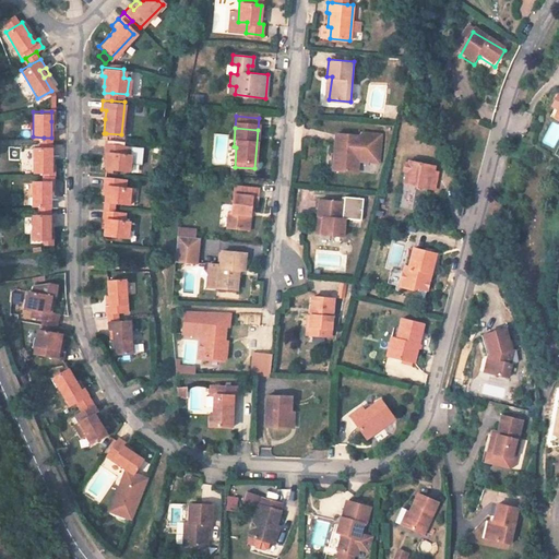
[(356,171),(357,159),(358,156),(378,158),(380,133),(360,132),(359,134),(335,132),(333,153),(330,153),(329,169),(356,171)]
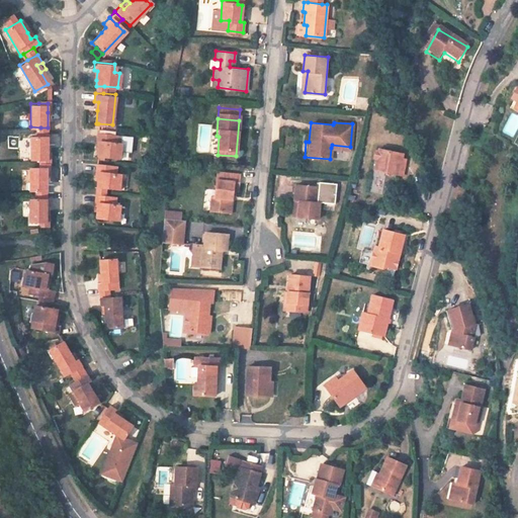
[(98,150),(98,156),(120,157),(121,143),(117,142),(118,134),(96,133),(96,140),(99,141),(98,150)]
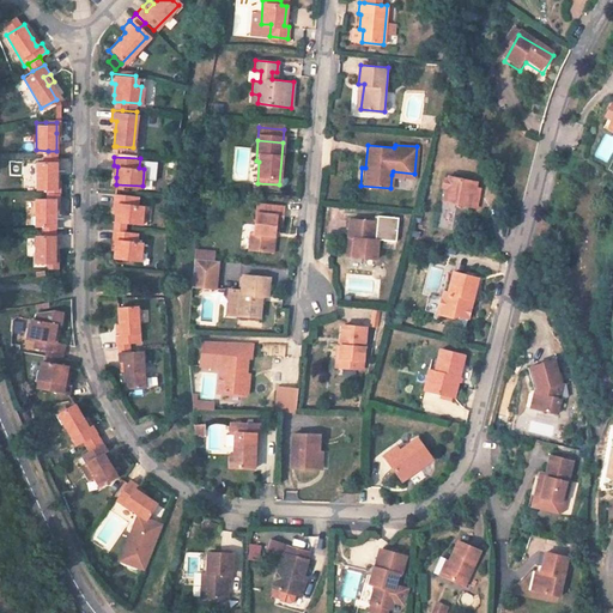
[(37,187),(49,188),(55,188),(55,176),(56,161),(48,161),(37,161),(37,187)]
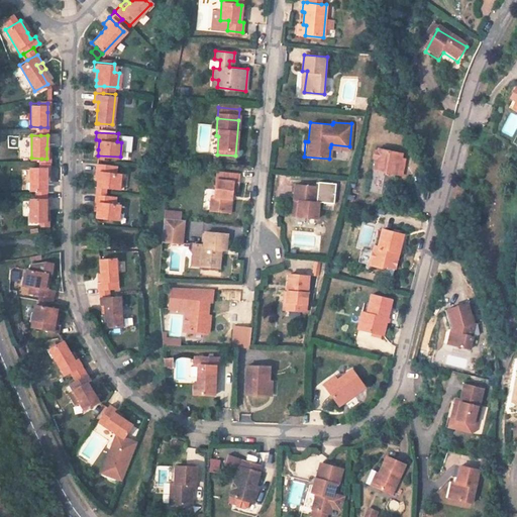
[(381,163),(380,171),(404,176),(405,167),(401,166),(402,160),(403,153),(379,149),(377,162),(381,163)]
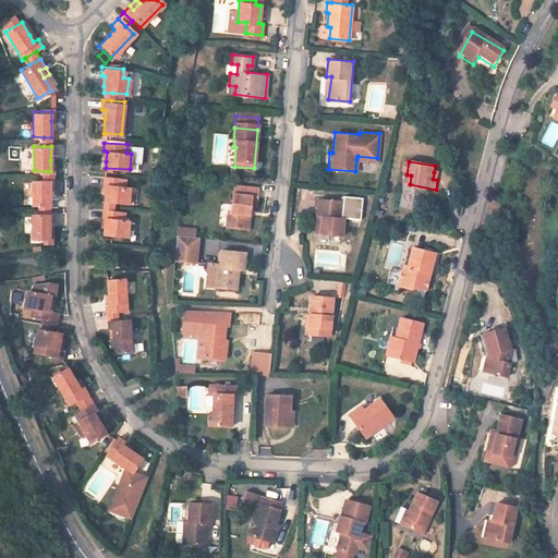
[(106,184),(105,194),(105,199),(113,199),(129,201),(130,187),(124,186),(125,178),(105,176),(105,184),(106,184)]
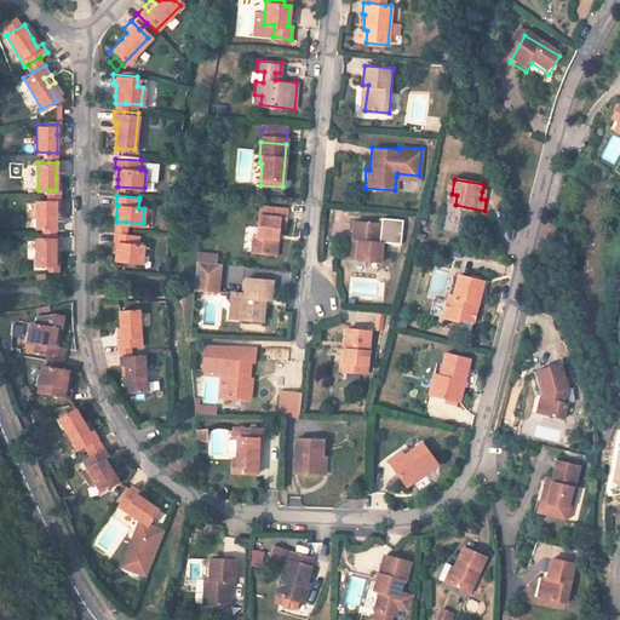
[(34,229),(45,229),(53,230),(55,211),(55,201),(49,200),(34,200),(34,229)]
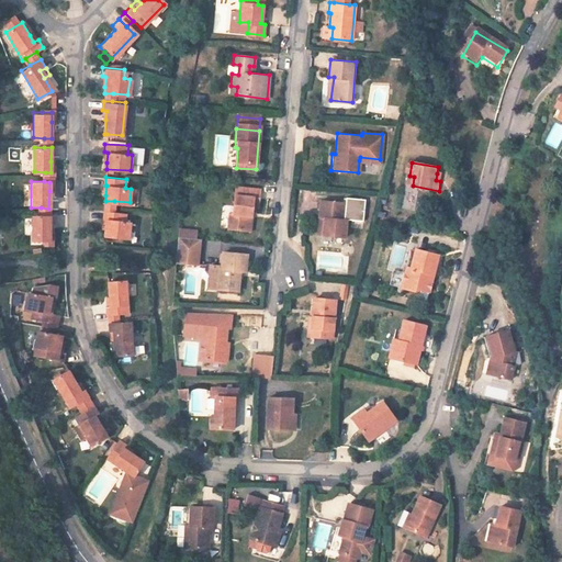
[(411,199),(414,187),(406,186),(404,198),(411,199)]
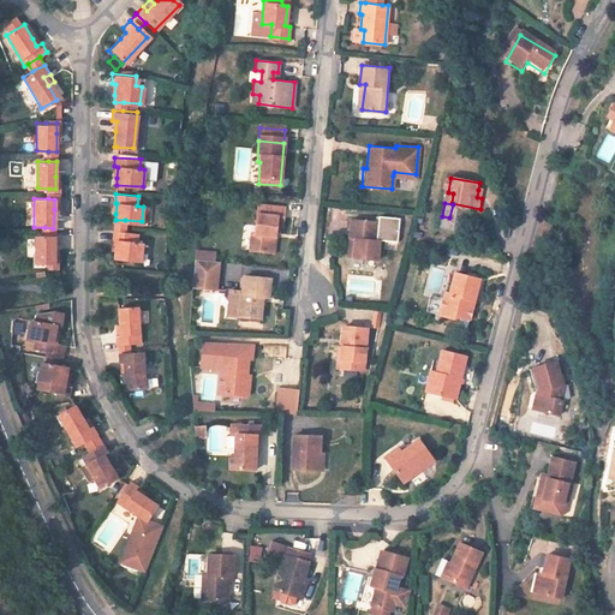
[(274,236),(278,236),(279,226),(280,215),(285,216),(286,208),(258,206),(255,234),(251,234),(249,251),(272,252),(274,236)]
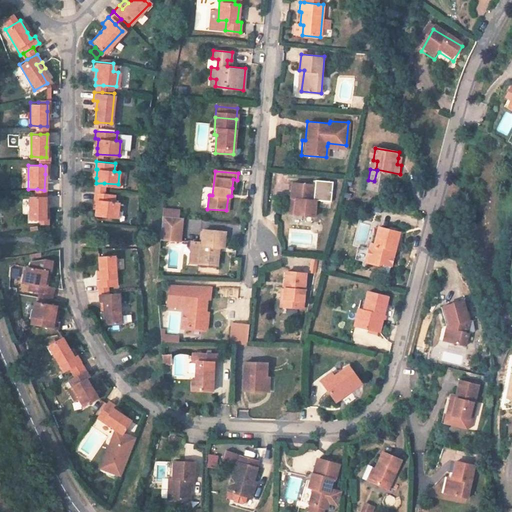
[(103,192),(104,183),(96,183),(95,191),(103,192)]
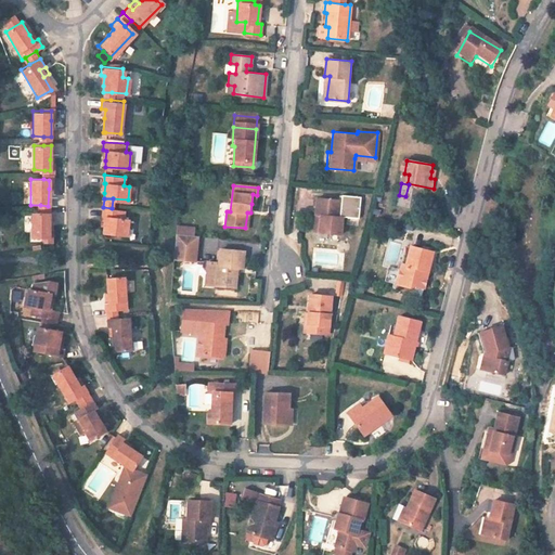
[(322,216),(320,232),(340,234),(343,217),(338,217),(339,201),(317,198),(315,215),(322,216)]
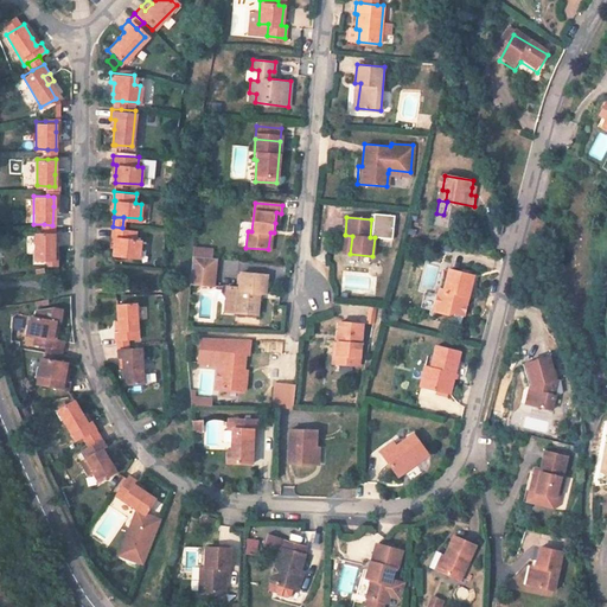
[(112,237),(115,238),(114,248),(113,255),(139,256),(140,240),(135,238),(136,229),(122,228),(113,227),(112,237)]
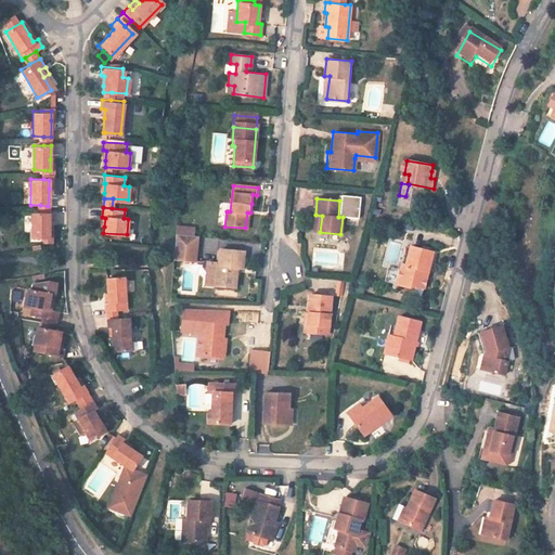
[(48,230),(48,216),(40,215),(30,215),(30,240),(38,240),(48,240),(48,230)]
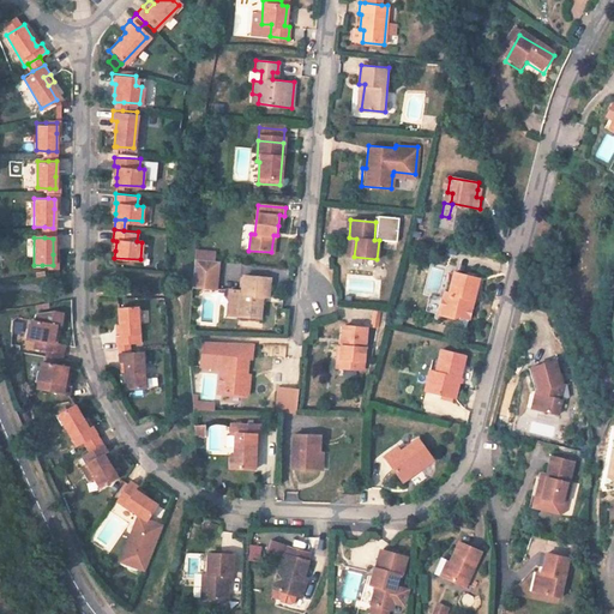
[(194,260),(215,262),(216,253),(196,251),(194,260)]
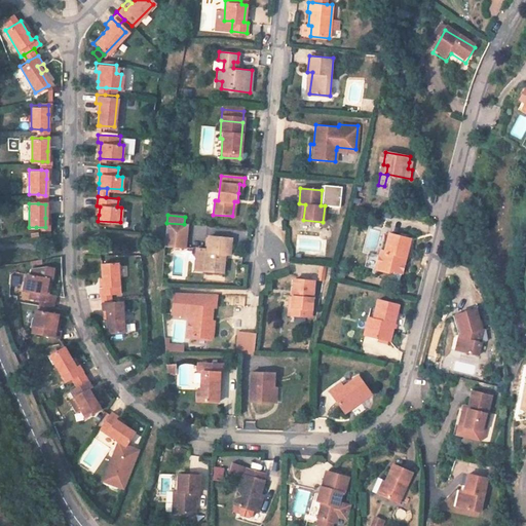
[(166,223),(165,247),(185,249),(188,225),(184,224),(166,223)]
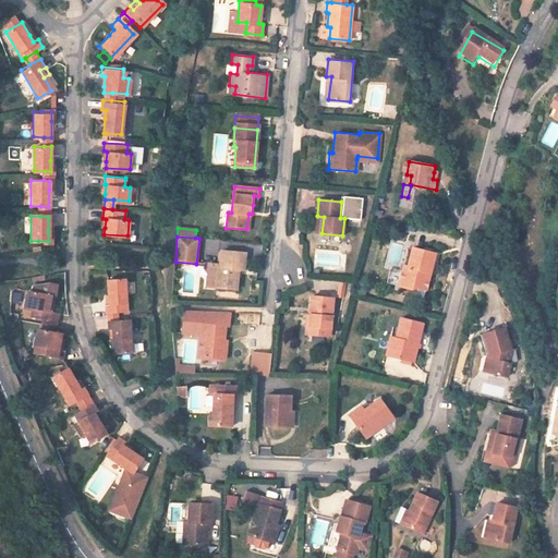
[(417,284),(429,288),(431,282),(428,279),(431,274),(433,275),(438,254),(415,249),(409,269),(404,268),(399,288),(416,292),(417,289),(417,284)]
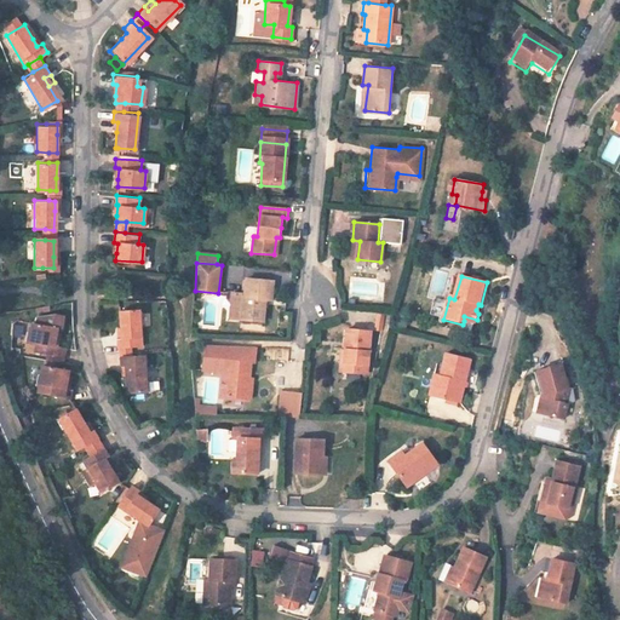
[(239,299),(237,320),(263,322),(264,300),(271,302),(273,283),(245,280),(244,299),(239,299)]
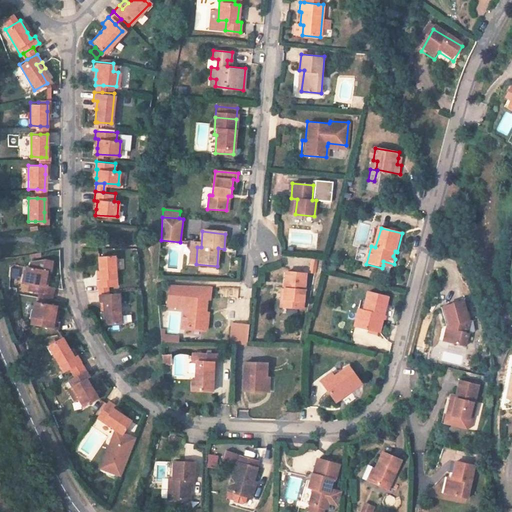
[(188,263),(196,264),(197,247),(198,243),(189,242),(188,263)]
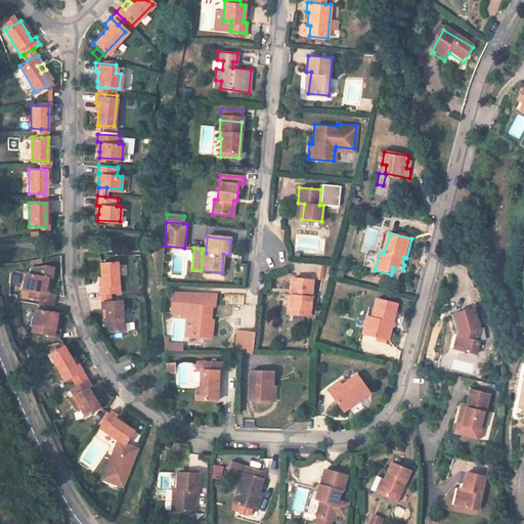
[(101,291),(96,291),(97,299),(99,299),(110,298),(119,298),(115,266),(99,267),(100,281),(101,291)]
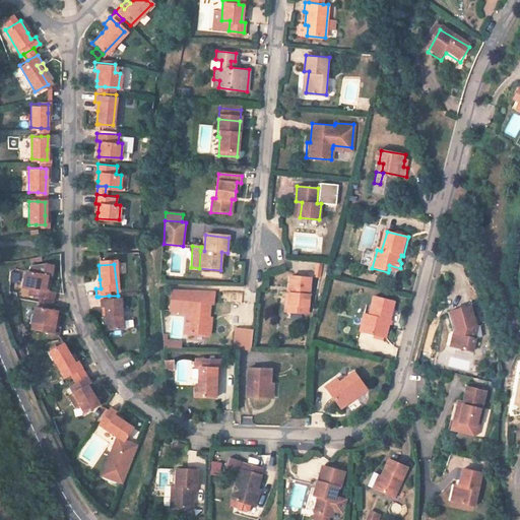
[(39,301),(48,302),(49,291),(46,291),(47,281),(47,276),(51,276),(52,265),(51,265),(45,265),(38,265),(31,267),(30,274),(24,274),(23,289),(27,290),(26,299),(39,301)]
